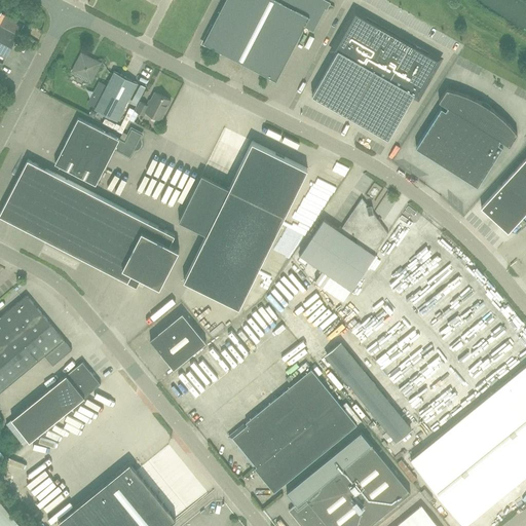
[(313,32),(326,8),(325,8),(328,3),(322,0),(225,0),(203,43),(276,81),(304,27),(313,32)]
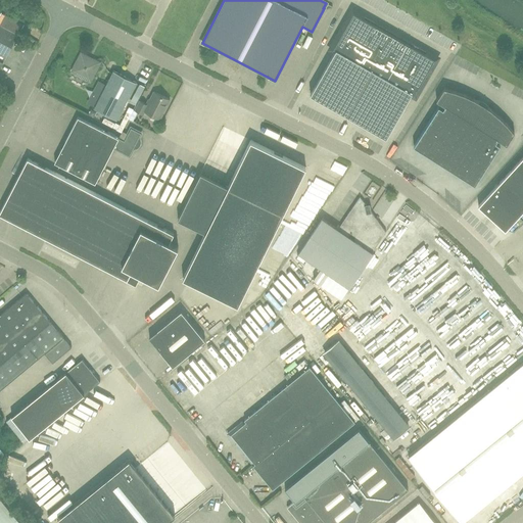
[(336,50),(311,95),(386,138),(412,93),(415,95),(435,59),(398,39),(400,36),(391,31),(389,34),(353,12),(333,48),(336,50)]
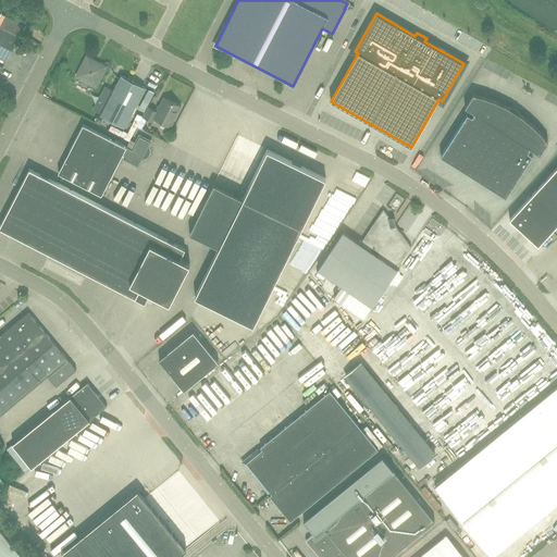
[(0,15),(0,29),(19,39),(24,28),(0,15)]
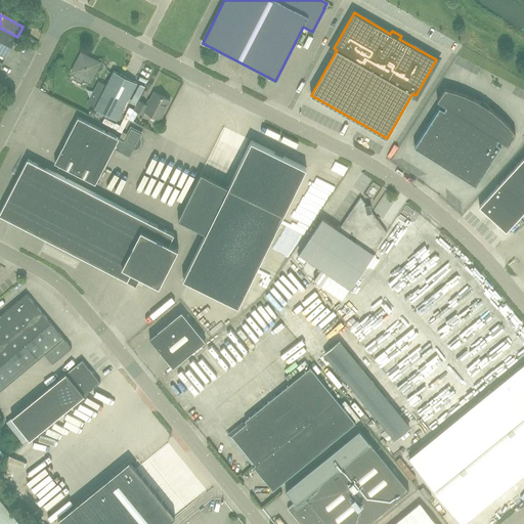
[(0,55),(6,58),(17,37),(0,28),(0,55)]
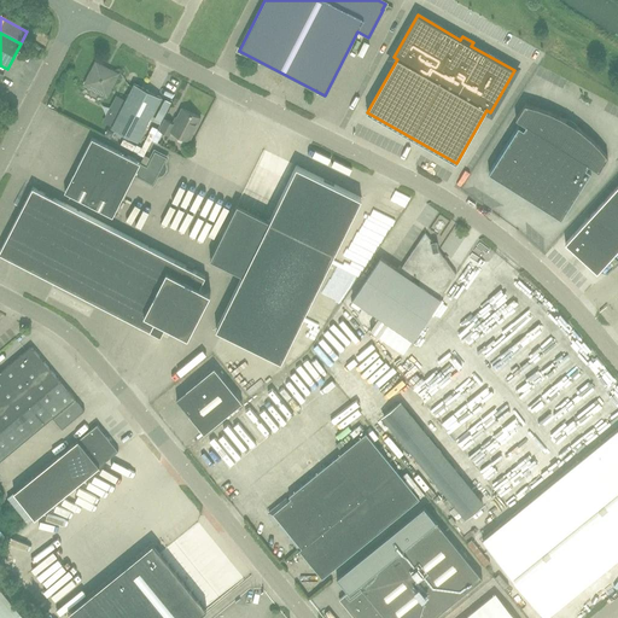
[(117,75),(97,64),(86,85),(106,94),(117,75)]
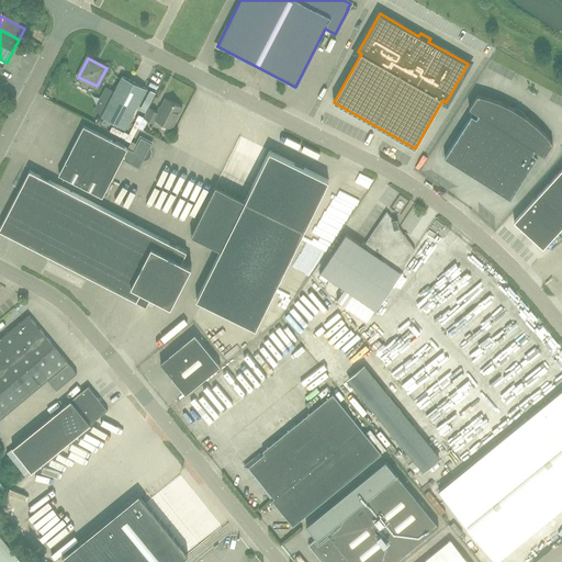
[(122,75),(100,115),(125,130),(146,89),(122,75)]
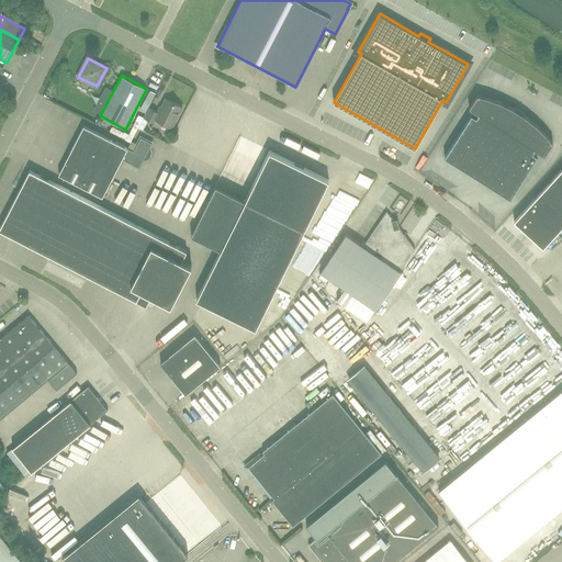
[(490,98),(478,94),(470,108),(479,114),(476,117),(472,114),(445,157),(489,184),(510,199),(519,184),(538,156),(534,154),(536,149),(544,156),(553,143),(546,134),(537,125),(529,119),(524,115),(515,110),(510,107),(499,102),(490,98)]
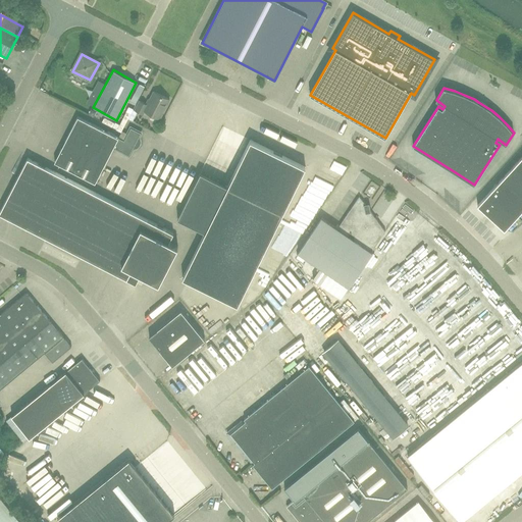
[(169,100),(154,92),(147,105),(140,101),(135,110),(143,114),(145,111),(160,119),(169,100)]
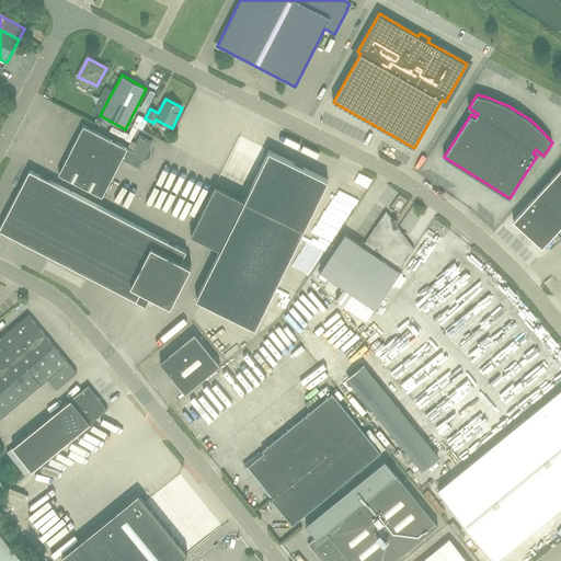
[(134,151),(127,148),(93,130),(83,126),(59,174),(79,184),(102,196),(109,184),(122,159),(139,168),(144,159),(145,159),(147,159),(149,157),(150,155),(150,152),(149,150),(148,149),(151,142),(140,137),(134,151)]
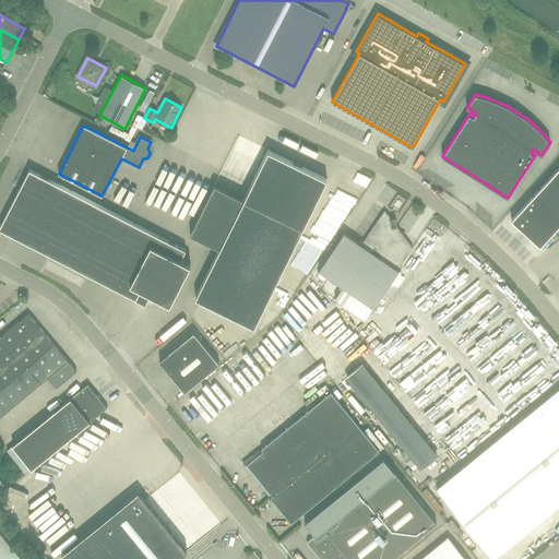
[(328,179),(269,151),(245,200),(215,185),(191,234),(221,248),(197,297),(254,326),(328,179)]
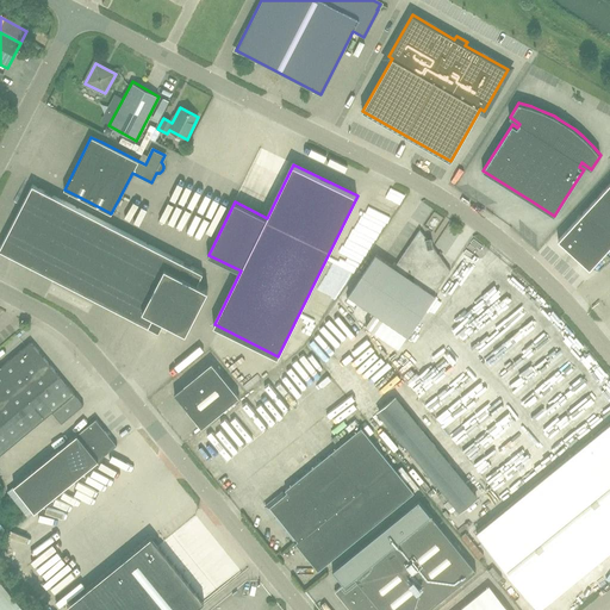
[(590,269),(609,246),(609,182),(558,241),(590,269)]
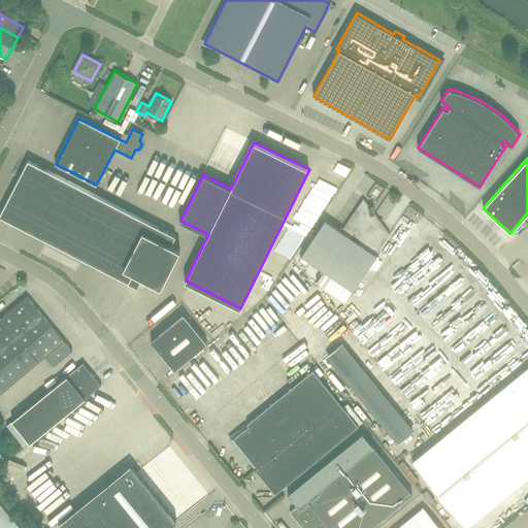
[(175,236),(55,173),(28,160),(21,173),(0,213),(0,216),(8,221),(137,287),(142,277),(161,287),(175,259),(179,250),(171,245),(175,236)]
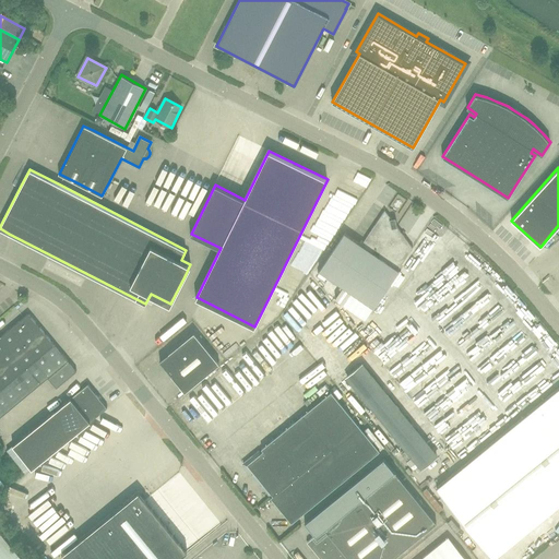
[(397,270),(413,248),(397,227),(395,218),(391,218),(384,211),(361,245),(344,234),(319,270),(375,308),(400,271),(397,270)]
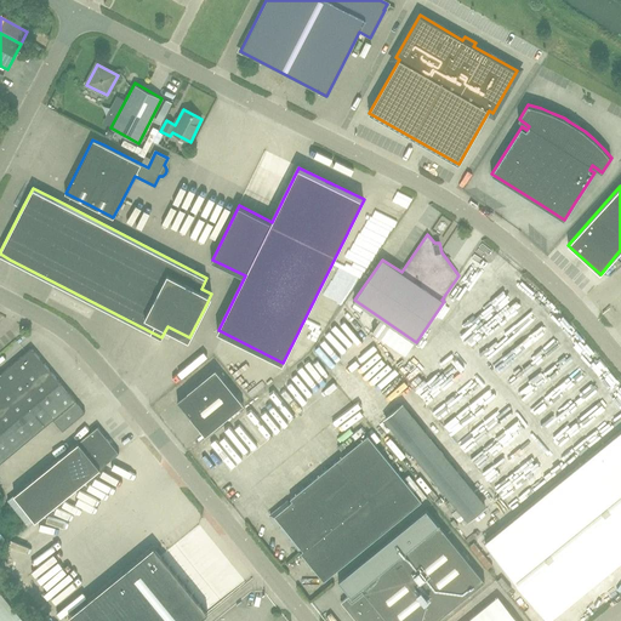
[(334,286),(339,290),(345,281),(340,278),(334,286)]
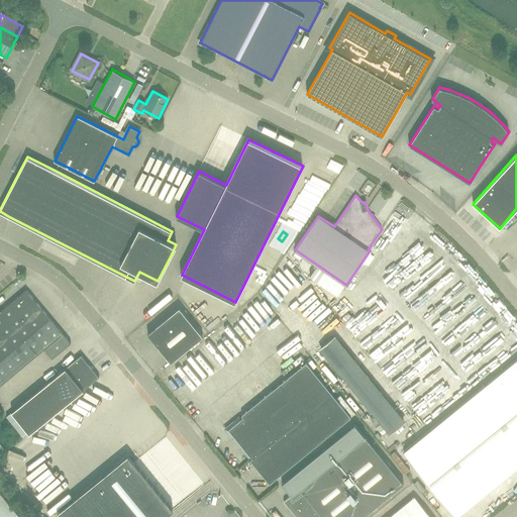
[(26,290),(0,311),(0,386),(44,349),(53,358),(71,342),(63,333),(49,318),(26,290)]
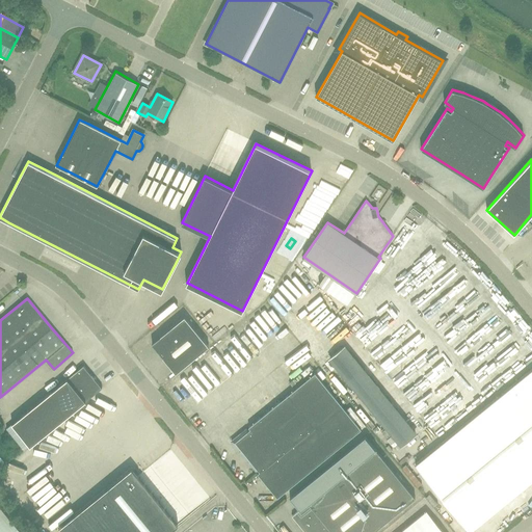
[(259,313),(270,327),(275,323),(264,309),(259,313)]
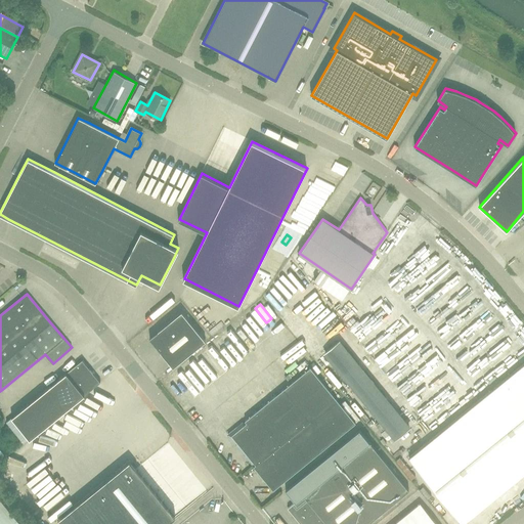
[(182,311),(149,338),(173,367),(206,341),(182,311)]
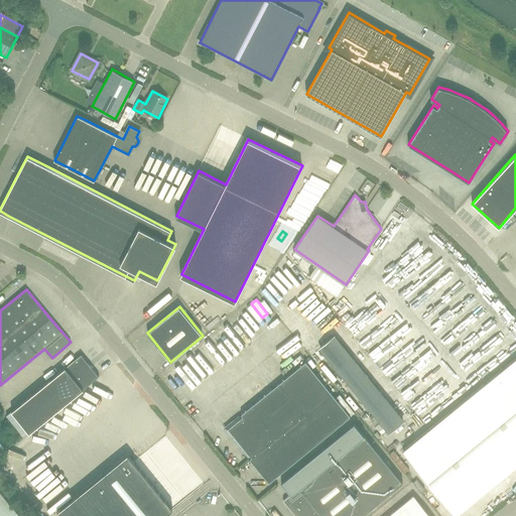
[(61,321),(69,330),(80,320),(72,311),(61,321)]
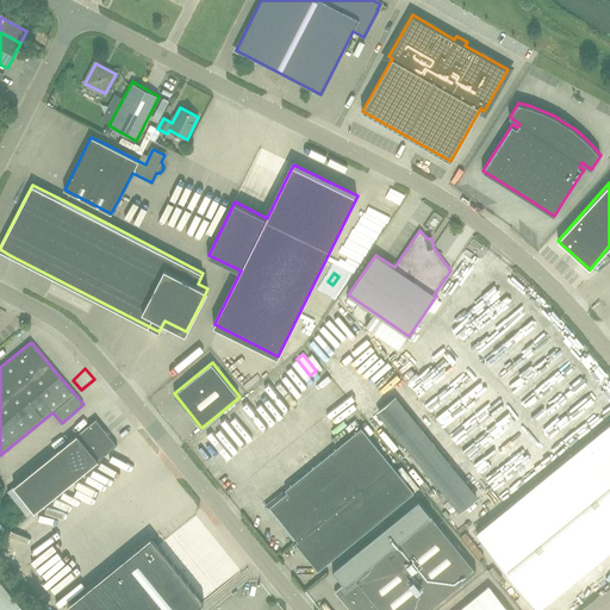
[(412,472),(415,471),(449,517),(472,502),(394,396),(371,415),(412,472)]
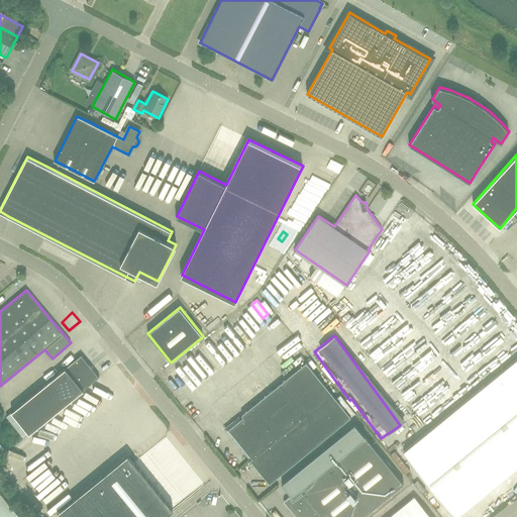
[(201,344),(218,366),(223,362),(206,340),(201,344)]
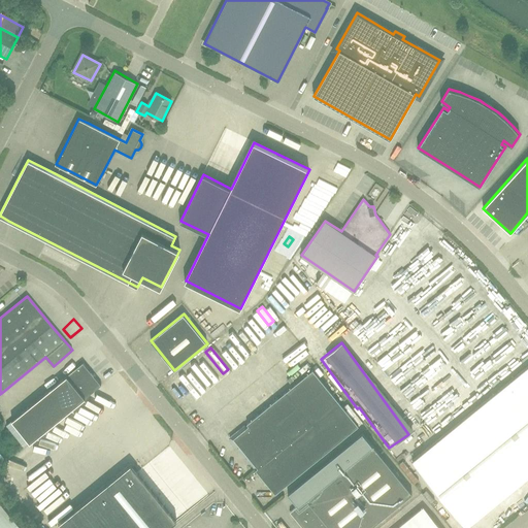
[(101,385),(83,362),(12,421),(31,443),(101,385)]
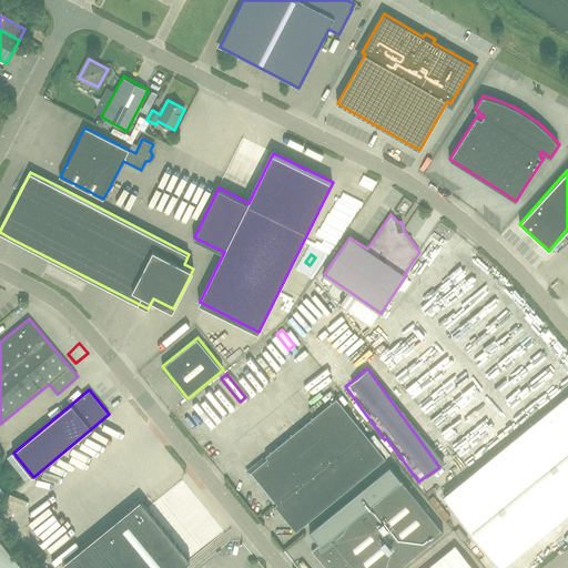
[(175,404),(182,397),(178,394),(171,401),(175,404)]
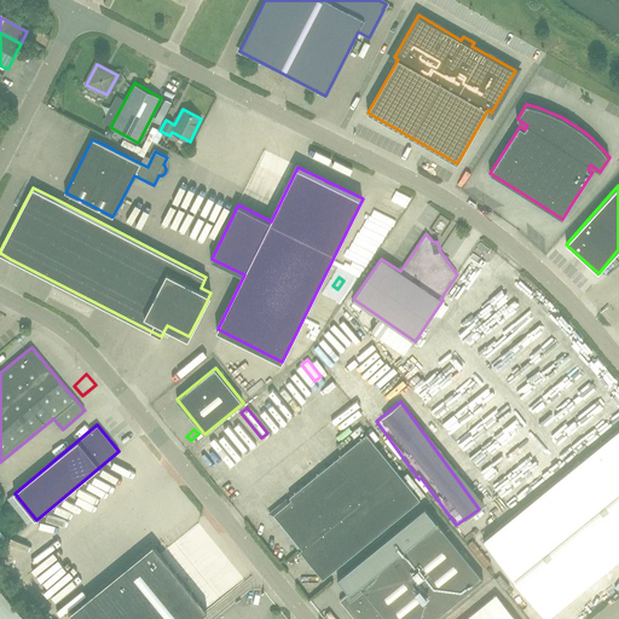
[(547,618),(618,559),(618,429),(484,541),(547,618)]
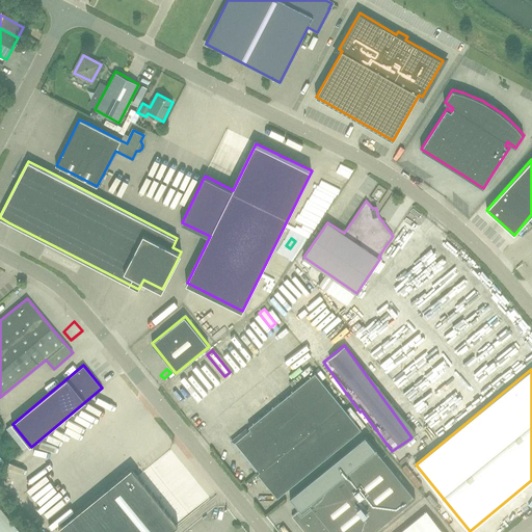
[(277,498),(361,429),(315,373),(248,427),(250,429),(248,431),(246,428),(231,441),(256,471),(258,470),(260,472),(258,473),(277,498)]
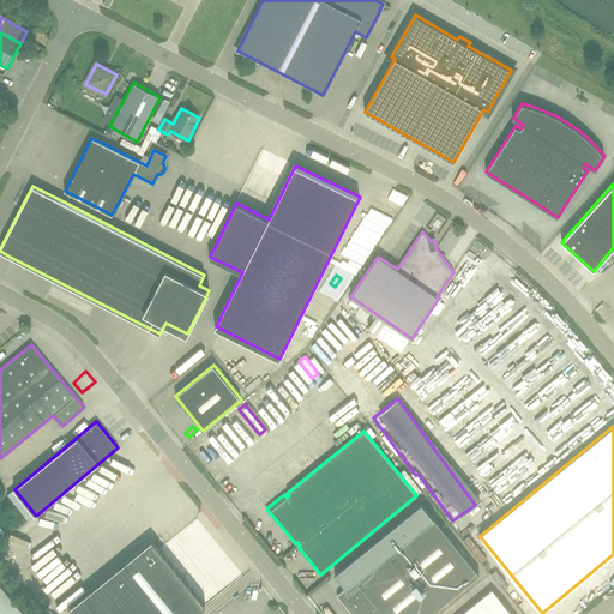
[(151,498),(162,488),(158,485),(148,493),(151,498)]
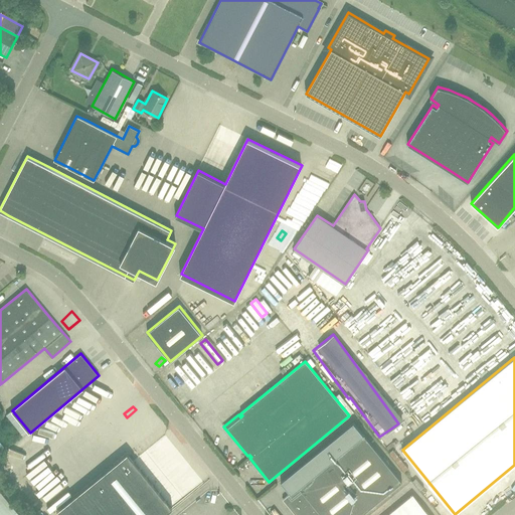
[(360,514),(401,482),(353,421),(281,481),(291,493),(283,499),(295,514),(360,514)]
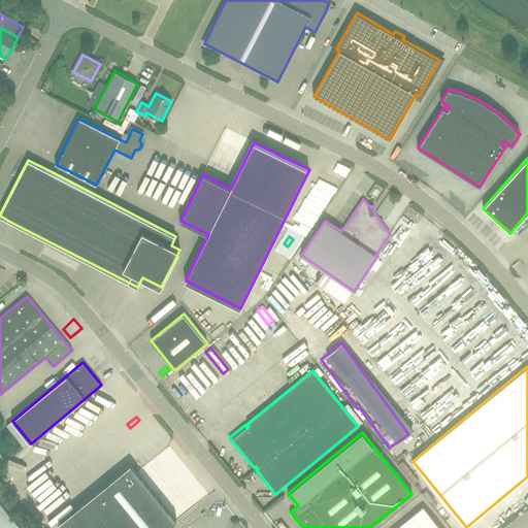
[(407,455),(411,460),(427,448),(423,442),(407,455)]
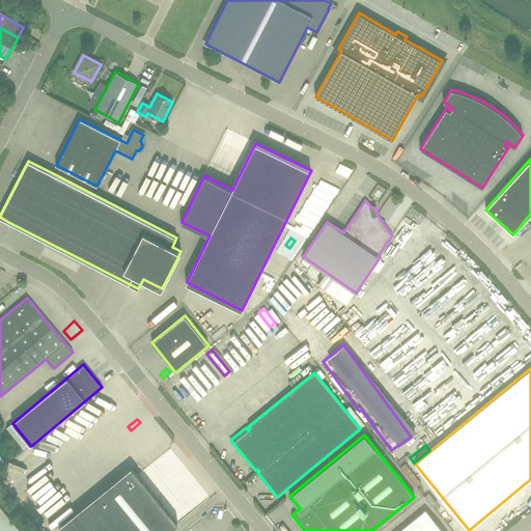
[(61,530),(168,530),(177,524),(132,467),(58,526),(61,530)]
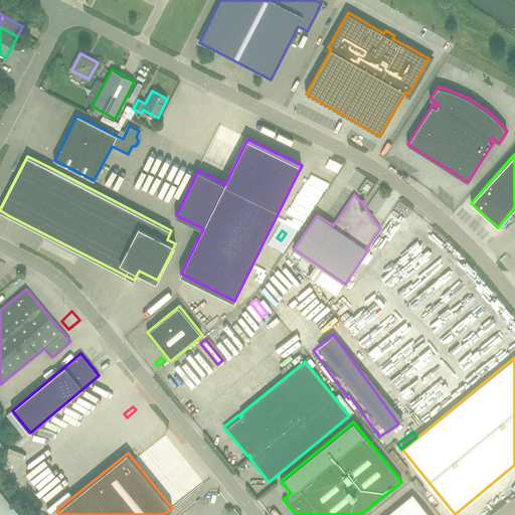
[(186,461),(169,470),(177,485),(184,481),(181,476),(191,471),(186,461)]
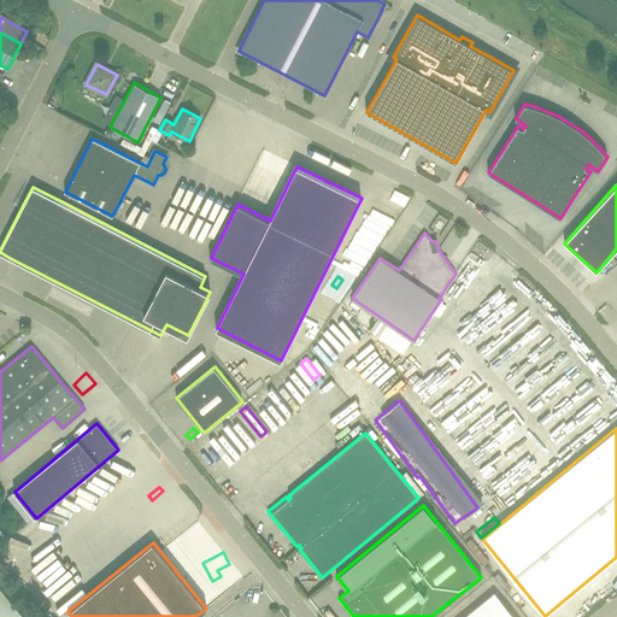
[(0,589),(0,616),(25,616),(1,589),(0,589)]
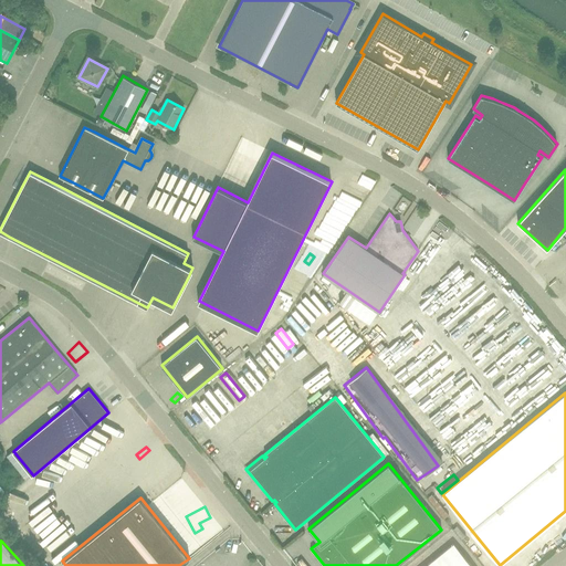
[(471,565),(453,544),(426,565),(471,565)]
